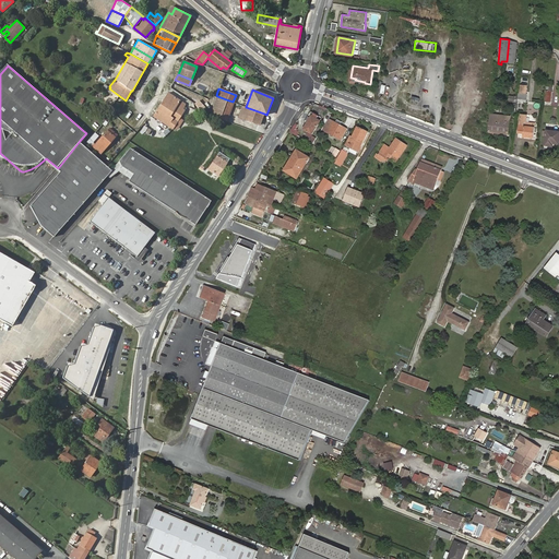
[(186,104),(168,93),(154,116),(174,128),(175,127),(178,129),(183,120),(180,118),(186,109),(183,108),(186,104)]
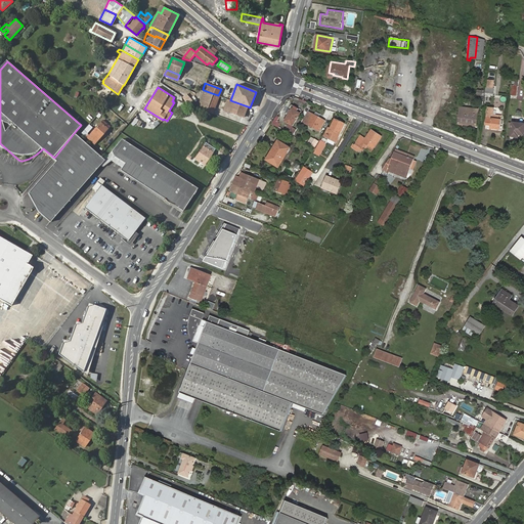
[(212,93),(204,90),(201,100),(208,103),(210,98),(212,93)]
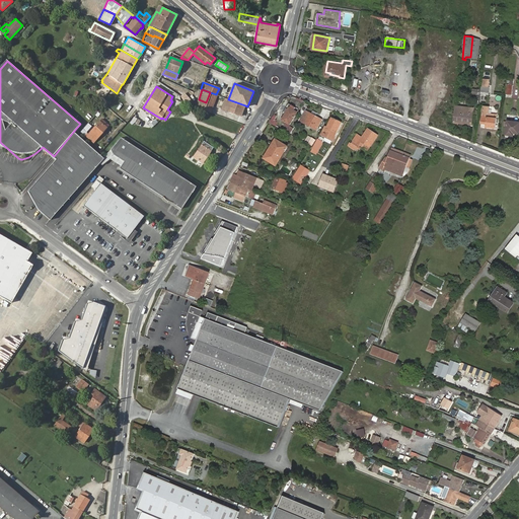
[(180,96),(188,103),(192,99),(184,92),(180,96)]
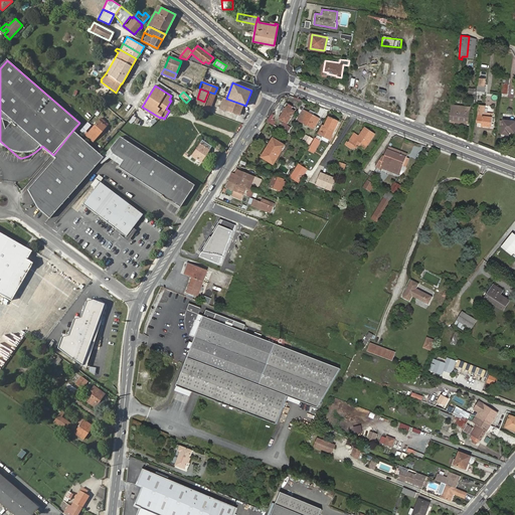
[(226,109),(225,110),(239,115),(243,105),(226,99),(224,98),(222,104),(227,106),(226,109)]
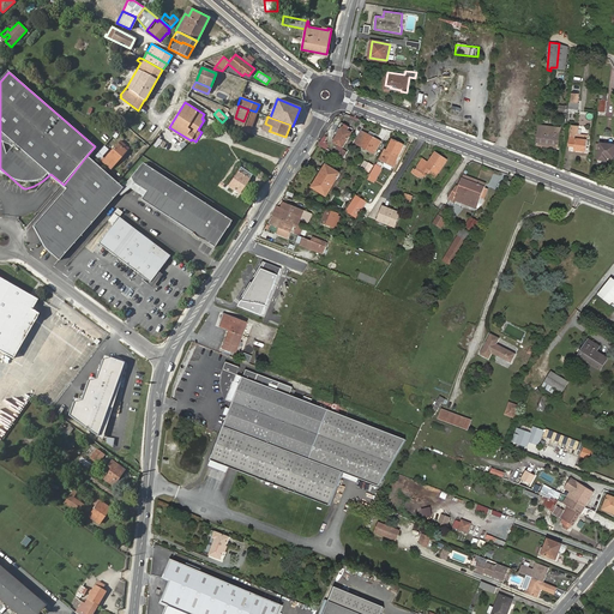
[(235,118),(232,126),(240,130),(242,125),(244,121),(235,118)]
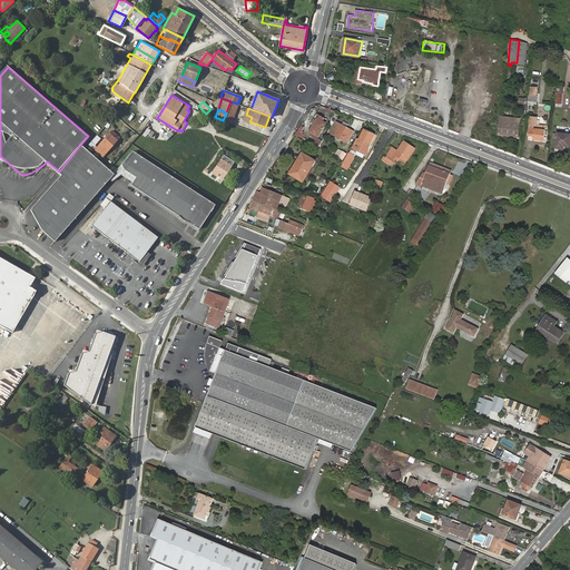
[(520,118),(501,116),(499,134),(518,135),(520,118)]
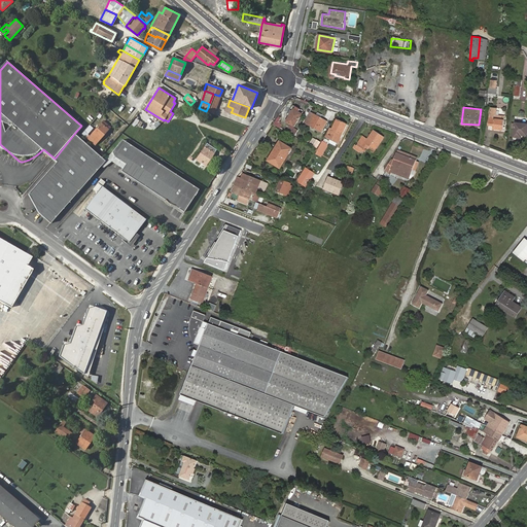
[(303,113),(294,108),(286,121),(294,127),(303,113)]
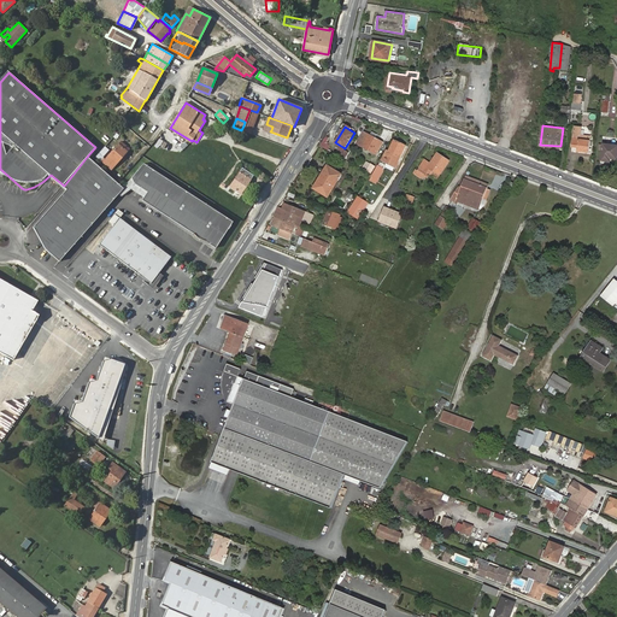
[(583,127),(576,127),(574,146),(577,146),(577,150),(588,151),(591,136),(582,135),(583,127)]
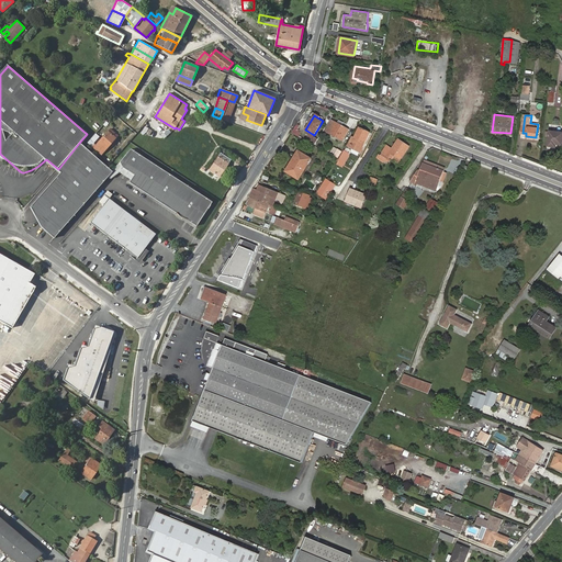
[(348,130),(333,121),(326,131),(341,139),(348,130)]
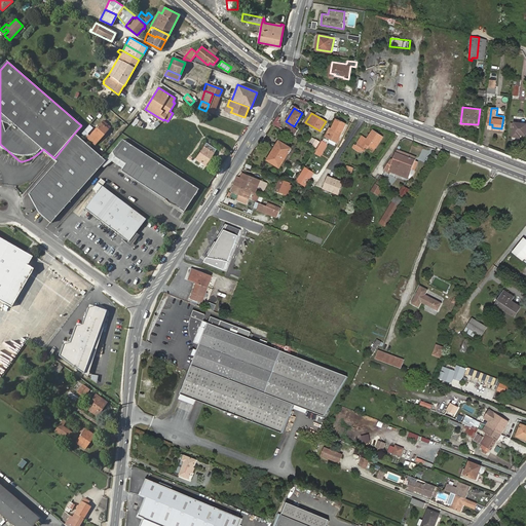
[(331,128),(326,137),(335,141),(338,136),(340,137),(347,124),(337,119),(332,128),(331,128)]
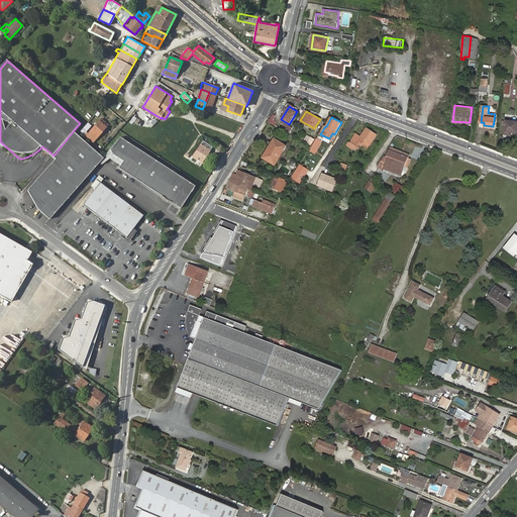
[(151,127),(158,121),(154,118),(148,124),(151,127)]
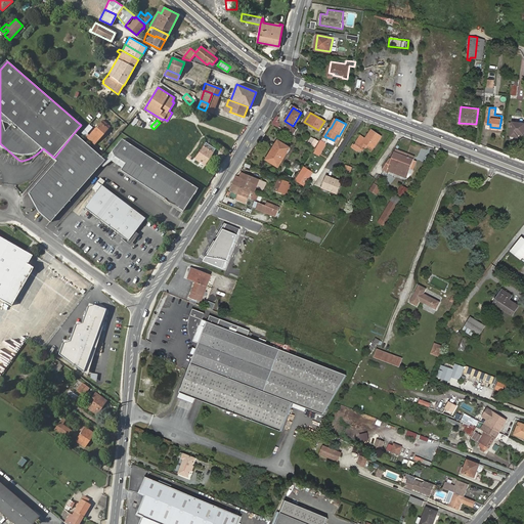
[(104,126),(106,124),(103,121),(89,136),(95,141),(102,134),(99,132),(104,126)]
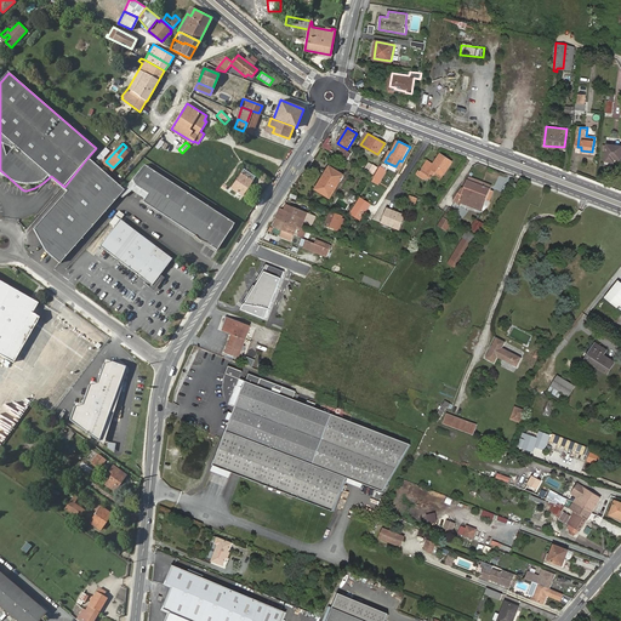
[(620,159),(620,146),(609,144),(607,161),(615,163),(615,160),(620,160),(620,159)]
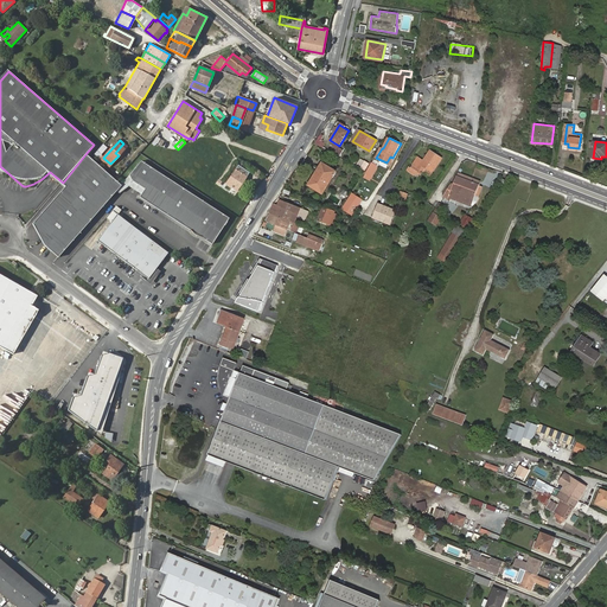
[(334,145),(332,148),(342,154),(344,149),(334,145)]
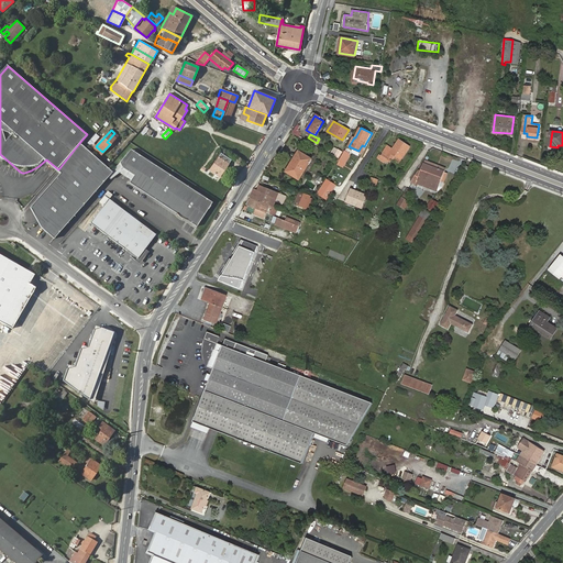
[(392,152),(386,148),(379,156),(382,158),(382,159),(387,163),(394,154),(401,159),(410,146),(399,140),(392,152)]
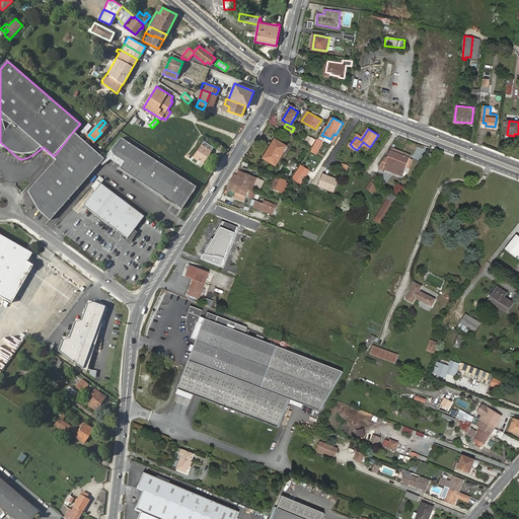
[(56,158),(77,135),(73,132),(54,156),(56,158)]
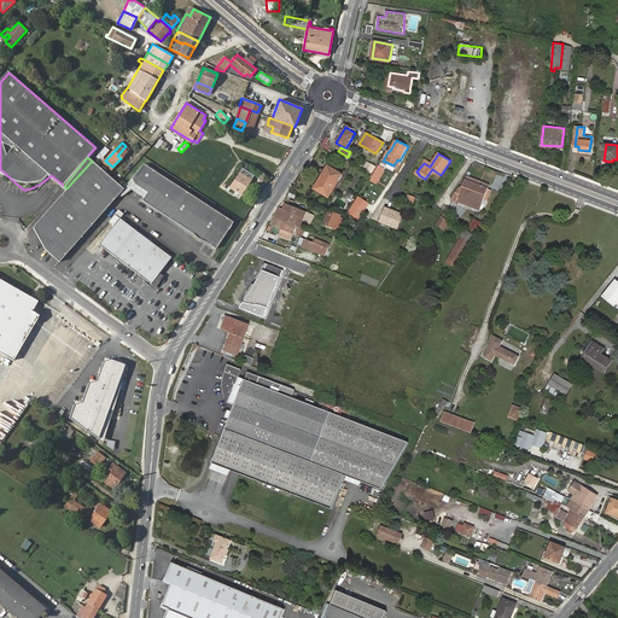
[(64,262),(126,187),(92,161),(66,188),(69,190),(38,228),(50,250),(64,262)]
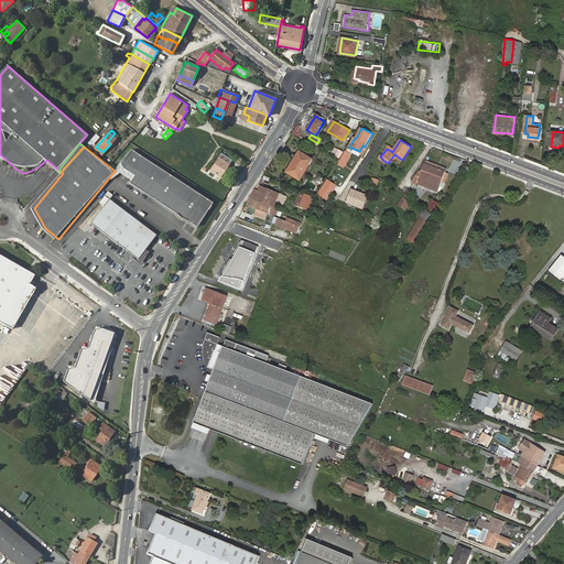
[(196,228),(212,204),(132,148),(122,162),(123,166),(136,175),(131,184),(196,228)]
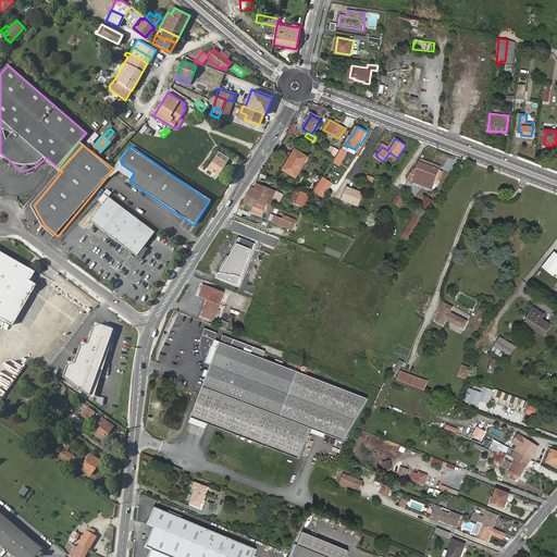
[(349,150),(344,147),(334,162),(341,165),(349,150)]
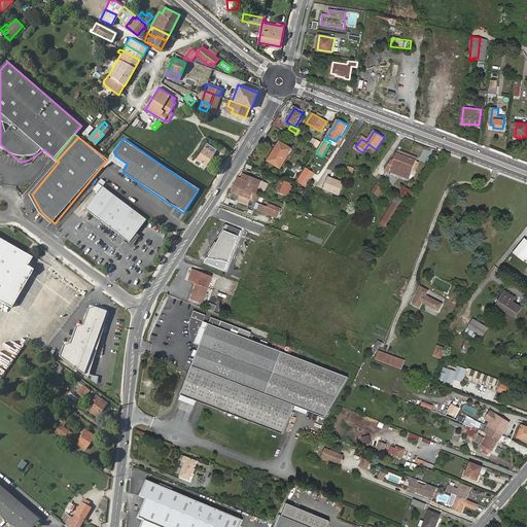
[(286,154),(288,156),(292,149),(280,141),(268,160),(279,167),(286,154)]
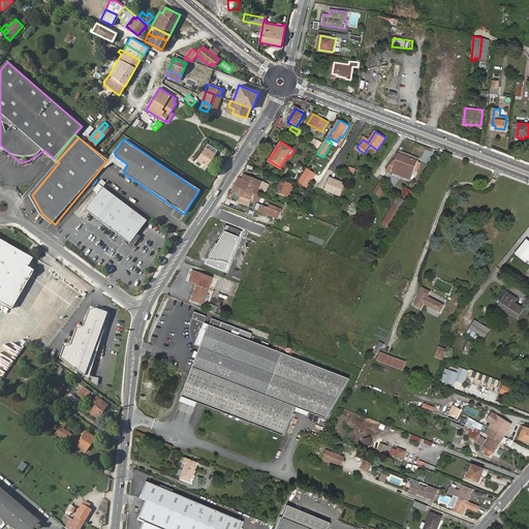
[(197,160),(207,166),(217,150),(209,145),(197,160)]
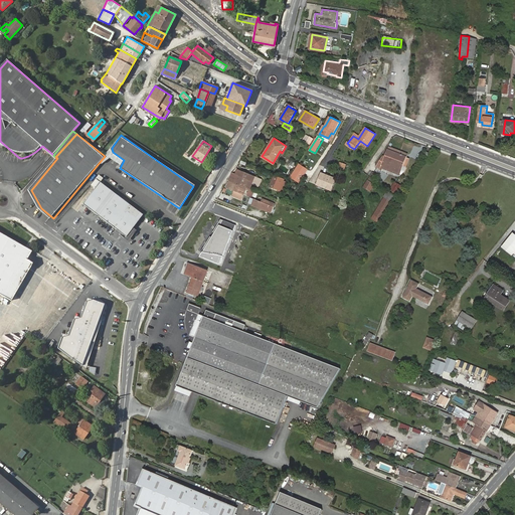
[(408,153),(389,147),(387,149),(387,150),(406,157),(408,153)]
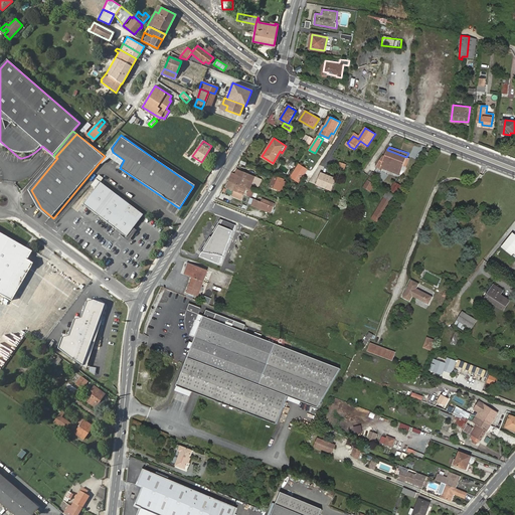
[(406,157),(387,150),(384,157),(383,156),(377,166),(379,168),(380,167),(400,174),(403,166),(406,167),(409,158),(406,157)]
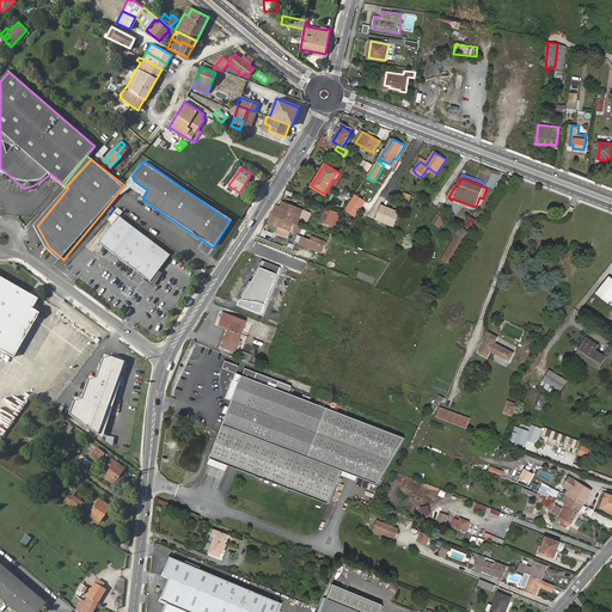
[(326,195),(335,182),(332,179),(324,194),(326,195)]
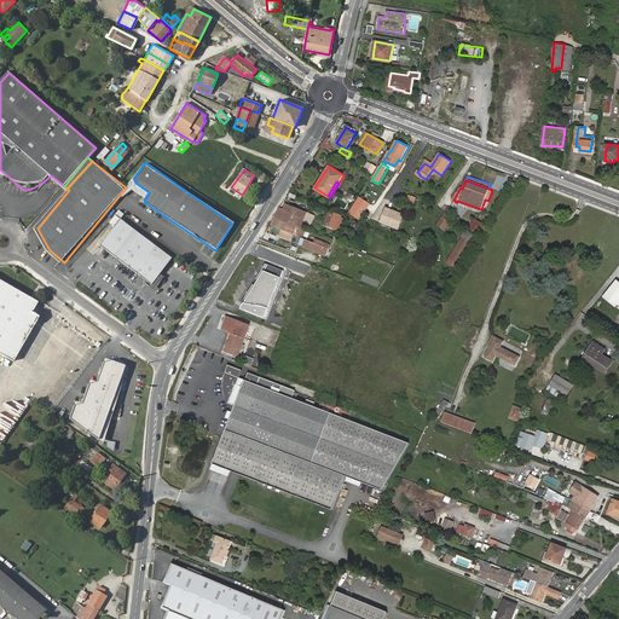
[(356,196),(351,192),(346,201),(351,203),(356,196)]
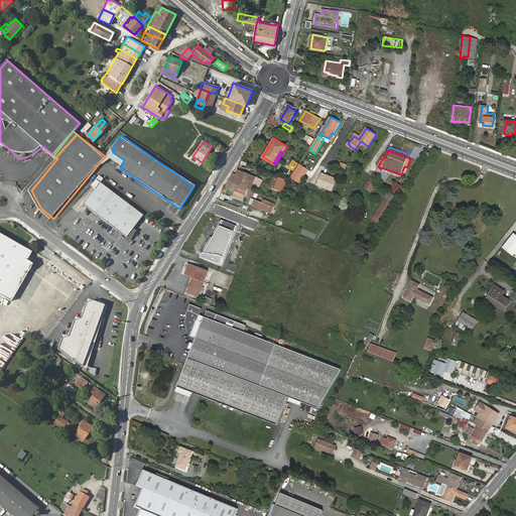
[(304,174),(296,169),(291,177),(299,182),(304,174)]
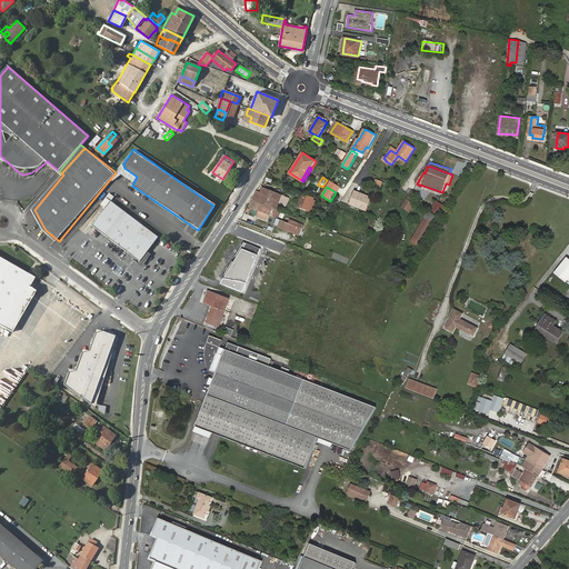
[(256,195),(253,200),(260,202),(260,205),(265,207),(266,205),(272,207),(275,202),(279,203),(283,196),(263,188),(260,193),(258,192),(256,195)]
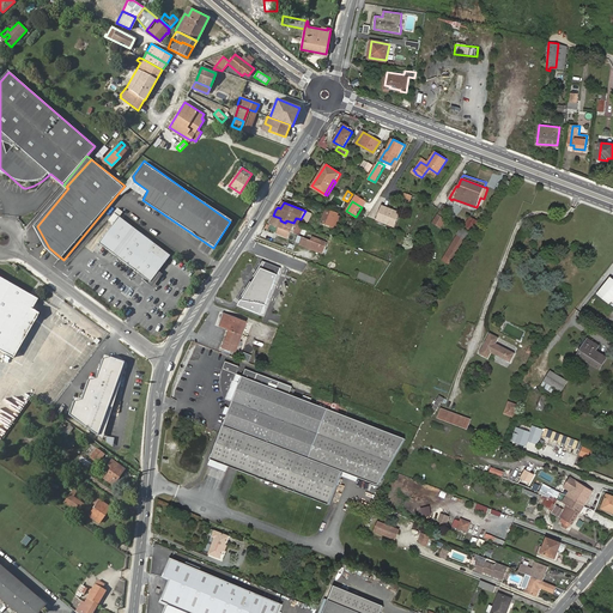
[(444,205),(432,224),(441,228),(447,219),(444,218),(450,208),(444,205)]
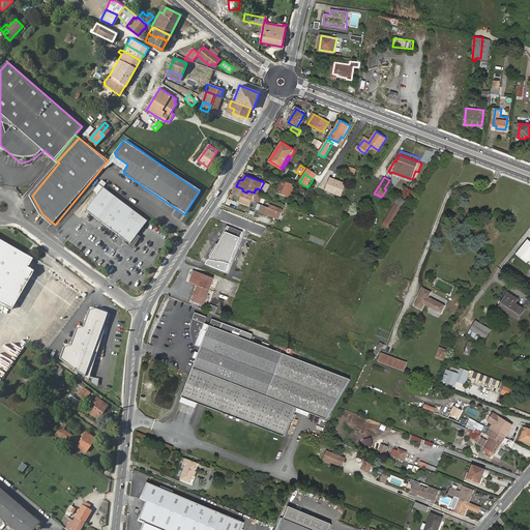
[(330,178),(323,189),(339,195),(345,183),(330,178)]
